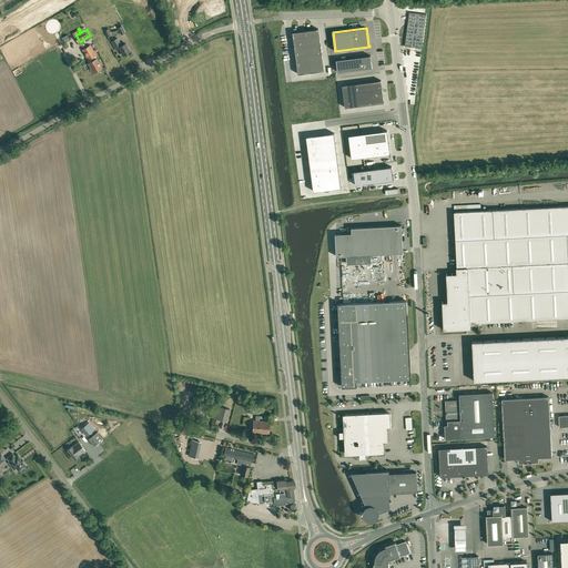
[(300,31),(293,32),(294,42),(295,48),(296,58),(296,63),(298,74),(305,73),(311,72),(317,71),(324,70),(322,54),(321,44),(318,29),(312,30),(305,30),(300,31)]
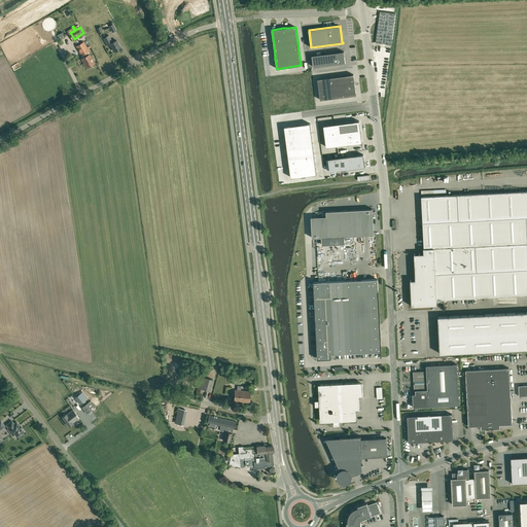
[(114,51),(120,48),(116,40),(112,42),(108,35),(103,38),(108,46),(110,45),(114,51)]
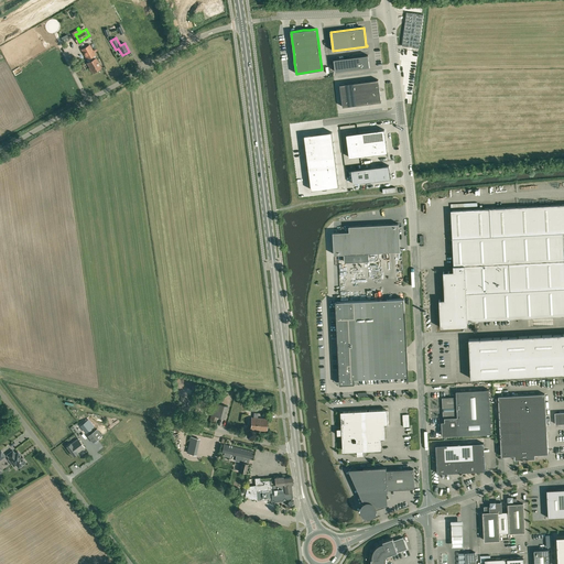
[(93,73),(101,67),(94,55),(95,55),(89,45),(82,50),(87,60),(86,60),(88,62),(87,63),(93,73)]
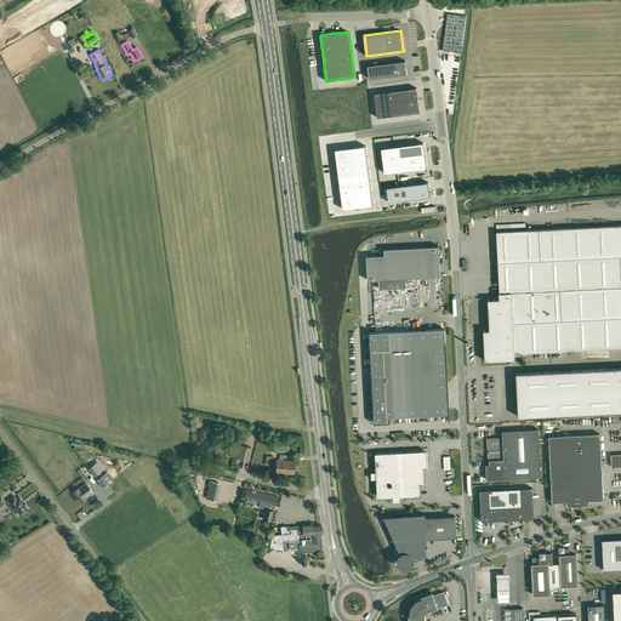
[(405,61),(368,66),(369,79),(405,74),(404,62),(405,62),(405,61)]
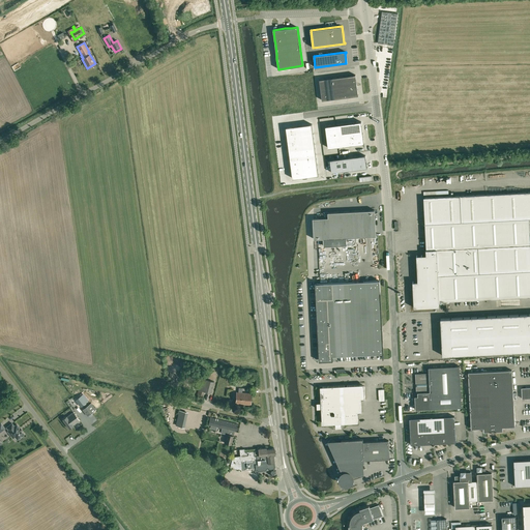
[(355,75),(319,80),(322,100),(358,95),(355,75)]
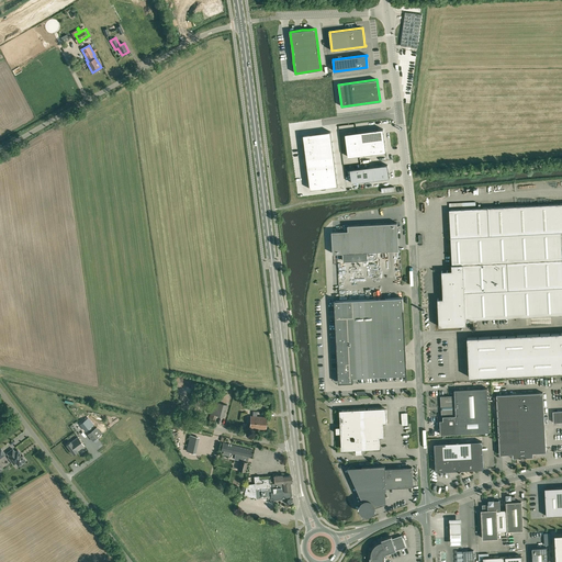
[(383,128),(345,134),(348,157),(386,152),(383,128)]
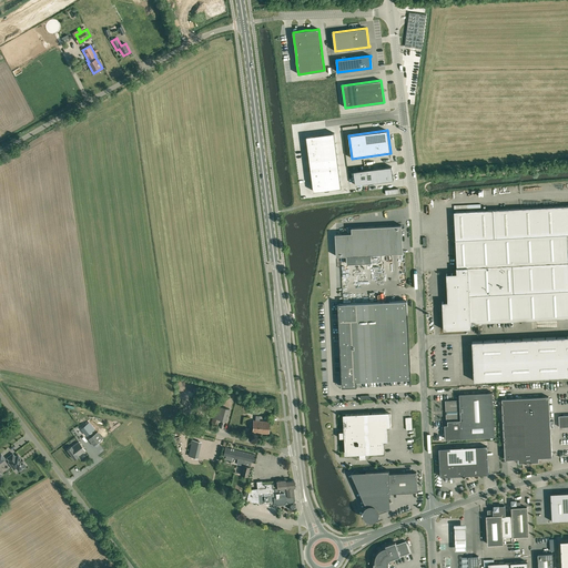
[(334,133),(306,137),(314,191),(342,188),(334,133)]
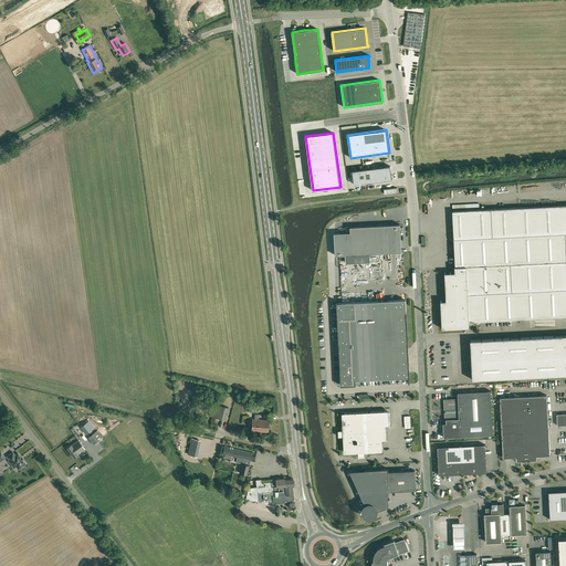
[(390,166),(353,170),(354,185),(392,179),(390,166)]
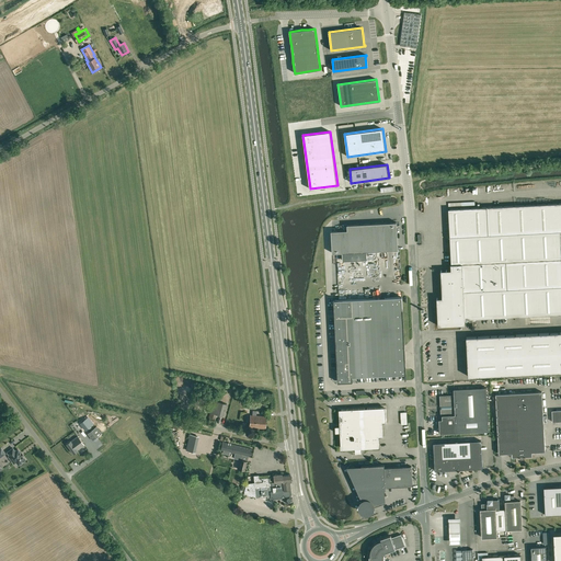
[(560,313),(560,253),(560,231),(560,203),(448,209),(451,264),(450,264),(450,265),(451,265),(451,270),(441,271),(443,298),(437,298),(438,325),(466,324),(466,319),(560,313)]
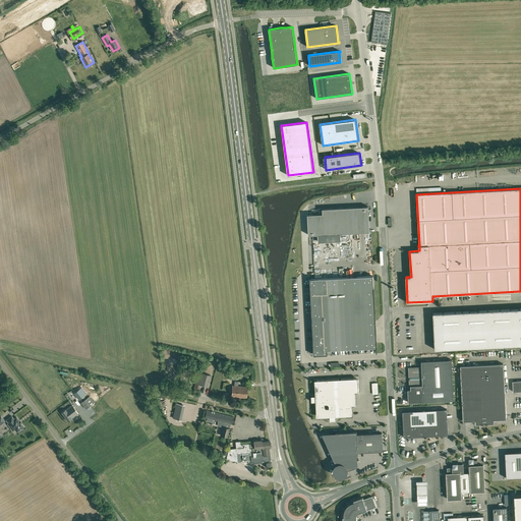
[(323,214),(307,215),(307,216),(308,215),(309,234),(308,234),(308,235),(369,232),(369,231),(368,231),(367,208),(368,207),(323,209),(323,214)]
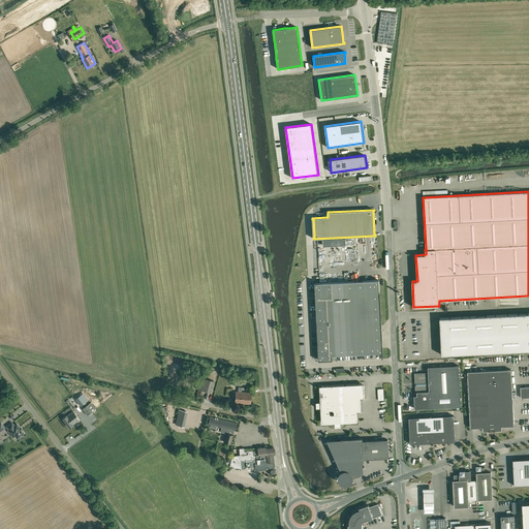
[(378,352),(382,352),(382,348),(381,325),(379,280),(319,283),(314,283),(318,355),(318,361),(333,360),(332,355),(378,352)]
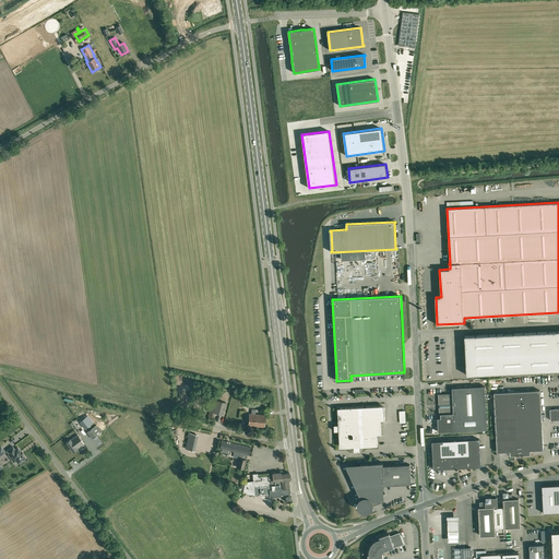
[(558,370),(558,331),(465,336),(466,375),(558,370)]
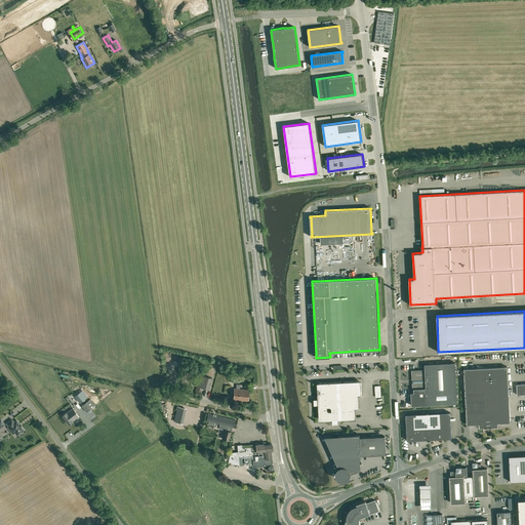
[(457,403),(455,362),(425,364),(425,370),(412,371),(414,393),(411,393),(411,405),(457,403)]
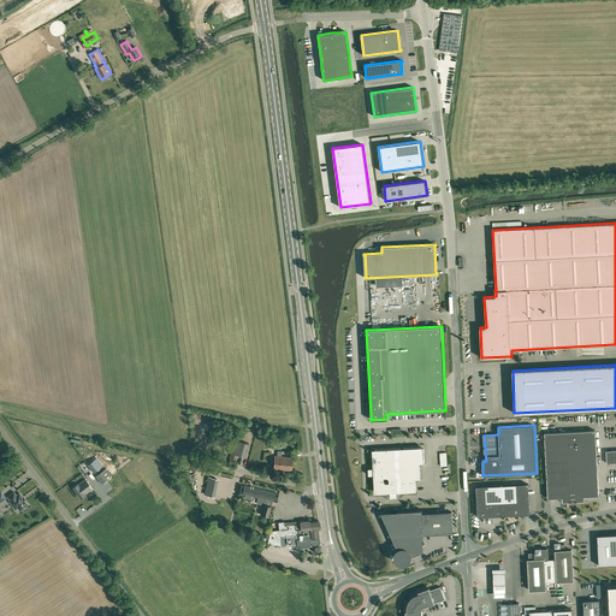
[(585,501),(585,496),(598,496),(596,430),(544,433),(548,498),(562,497),(562,502),(585,501)]
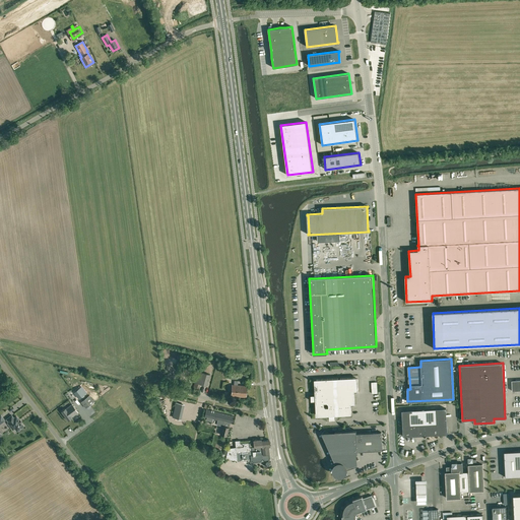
[(186,365),(185,367),(181,382),(189,384),(193,370),(191,369),(192,367),(186,365)]
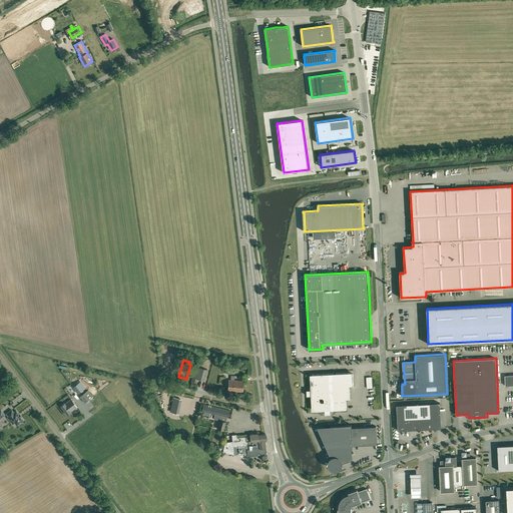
[(195,386),(197,379),(204,381),(207,369),(199,367),(195,366),(191,365),(188,377),(192,378),(190,384),(195,386)]
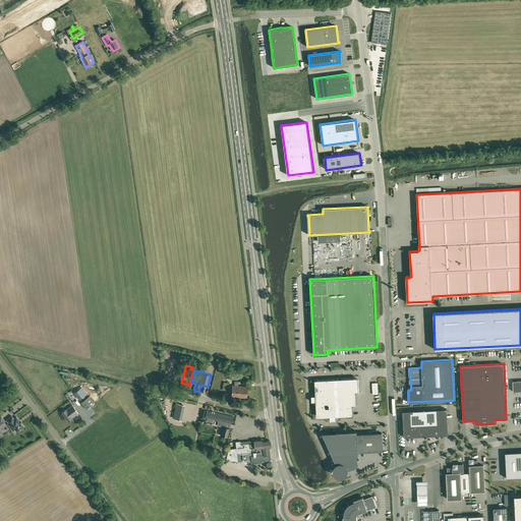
[(316,381),(315,382),(315,396),(311,396),(311,402),(316,402),(316,415),(319,417),(330,416),(330,420),(336,420),(336,416),(350,415),(352,413),(351,405),(355,404),(355,392),(359,391),(358,380),(356,379),(316,381)]
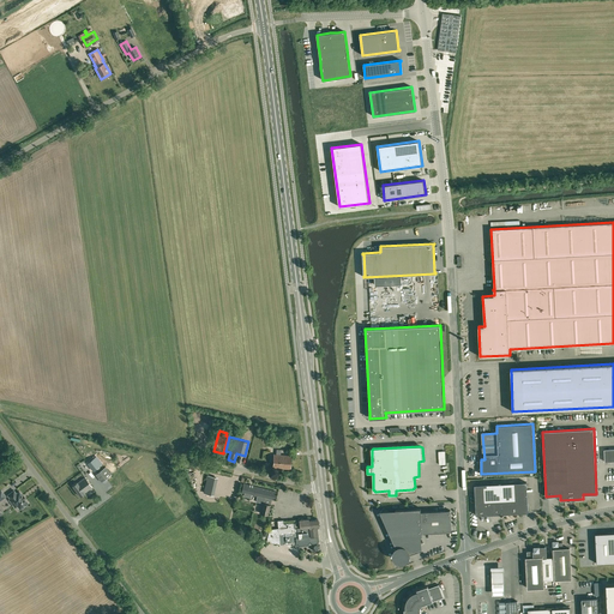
[(290,469),(292,456),(280,455),(281,450),(277,449),(276,455),(274,455),(272,468),(290,469)]
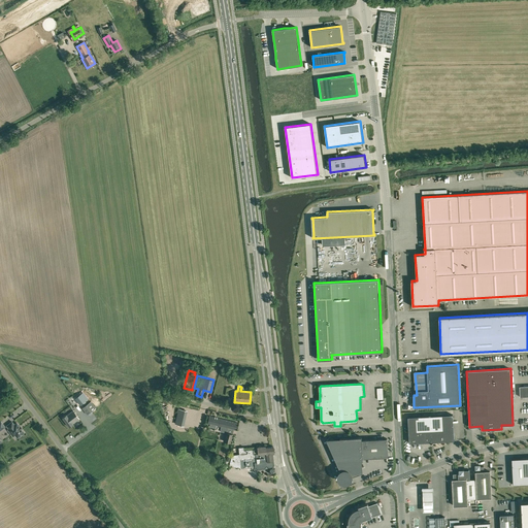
[(73,396),(76,400),(81,407),(88,402),(84,395),(79,398),(76,394),(73,396)]
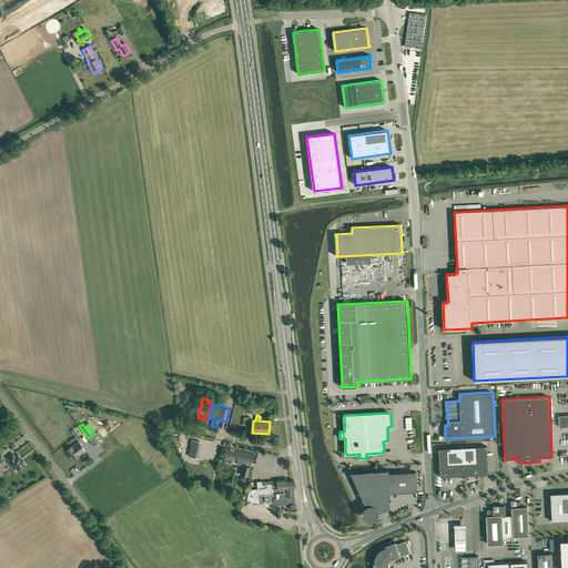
[(103,439),(98,432),(89,439),(94,446),(103,439)]
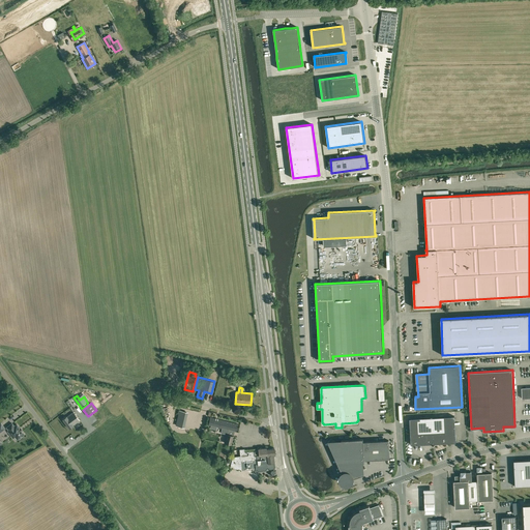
[(179,411),(176,425),(183,427),(186,412),(179,411)]
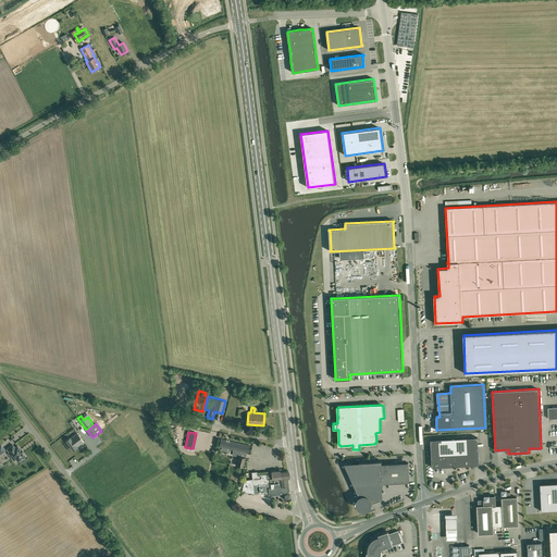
[(76,447),(84,442),(77,433),(70,438),(70,437),(65,441),(73,450),(77,447),(76,447)]
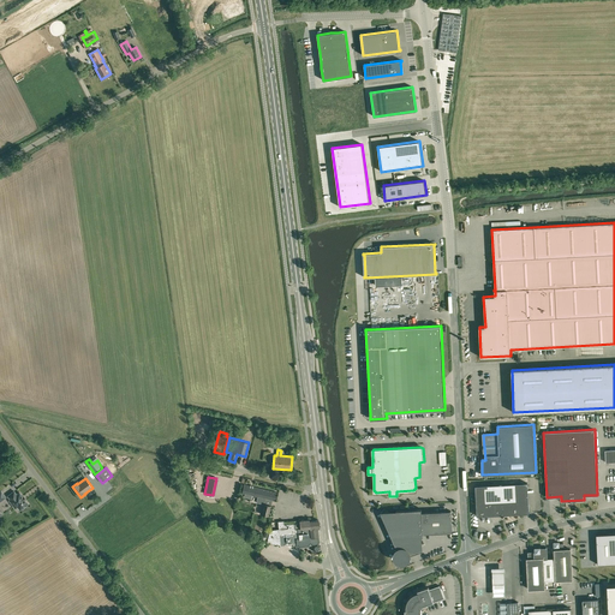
[(501,484),(503,515),(521,514),(529,513),(527,483),(501,484)]
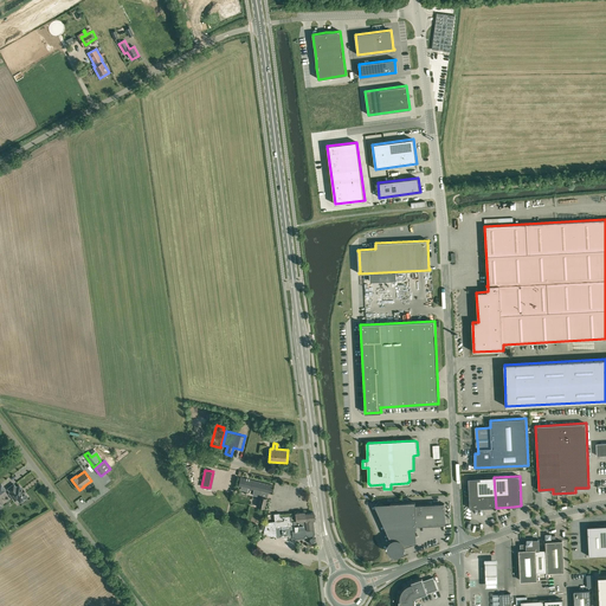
[(496,508),(494,477),(469,478),(470,508),(477,508),(496,508)]
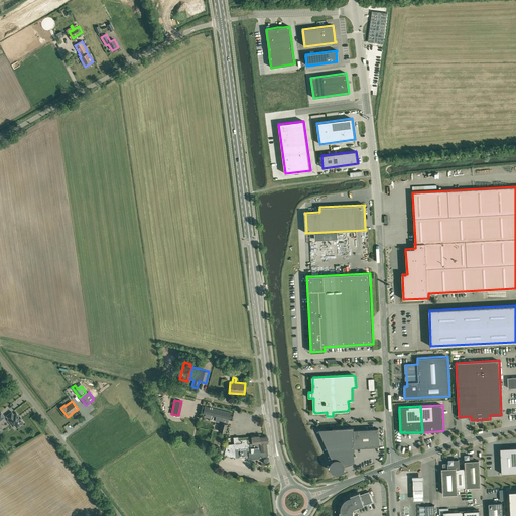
[(205,407),(203,414),(206,414),(205,417),(211,418),(211,415),(217,417),(215,421),(221,422),(222,418),(230,420),(232,413),(205,407)]
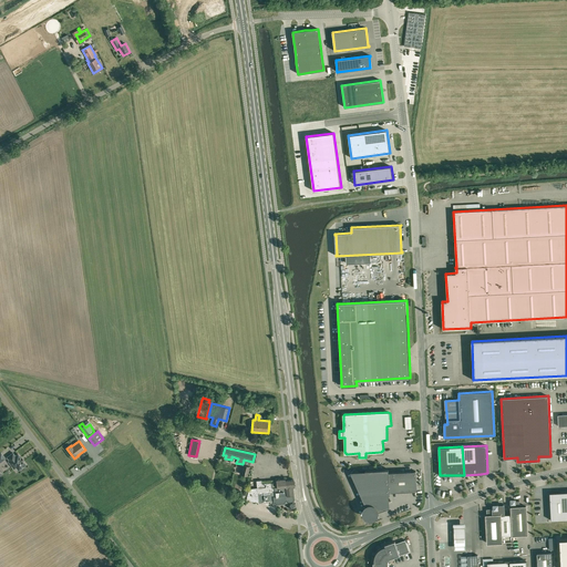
[(16,456),(12,453),(7,457),(9,461),(8,461),(13,468),(16,467),(18,470),(20,468),(21,470),(24,466),(26,464),(23,461),(21,457),(18,454),(16,456)]
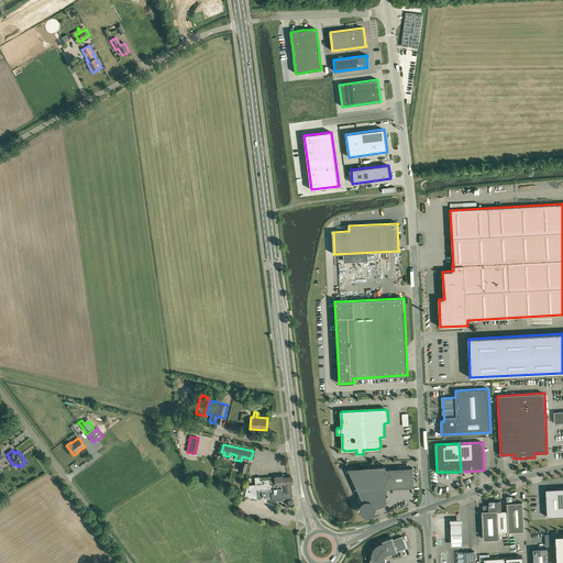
[(239,470),(239,471),(246,472),(249,463),(241,461),(239,467),(239,470)]
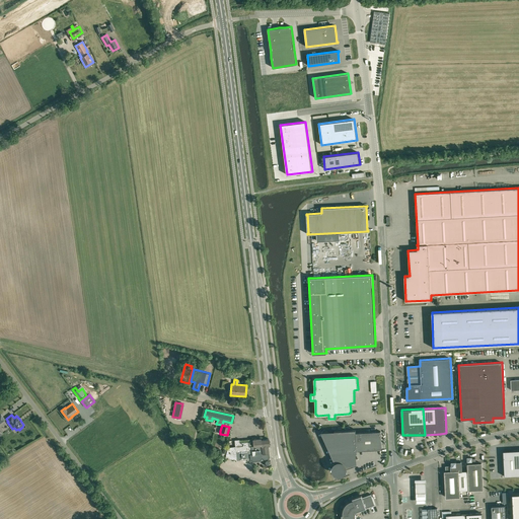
[(344,466),(345,468),(347,467),(346,466),(355,463),(354,453),(357,453),(357,450),(381,449),(380,431),(356,433),(356,430),(335,431),(335,433),(323,433),(337,462),(335,462),(336,465),(339,464),(339,463),(341,463),(342,464),(344,465),(344,466)]
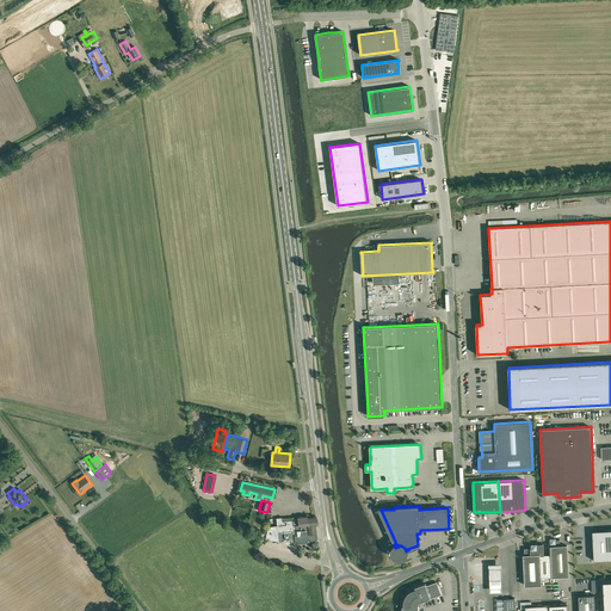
[(282,522),(282,517),(276,518),(277,525),(267,526),(266,535),(259,534),(258,539),(261,539),(264,541),(265,538),(278,542),(278,532),(294,530),(294,535),(295,541),(297,543),(307,543),(308,541),(310,542),(309,542),(310,545),(313,548),(316,548),(319,545),(318,542),(316,539),(318,538),(316,524),(318,524),(316,517),(307,518),(307,516),(297,517),(297,519),(282,522)]
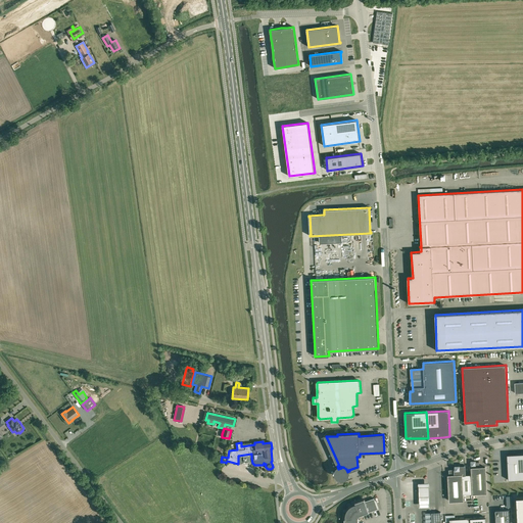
[(509,480),(522,479),(522,453),(507,455),(509,480)]
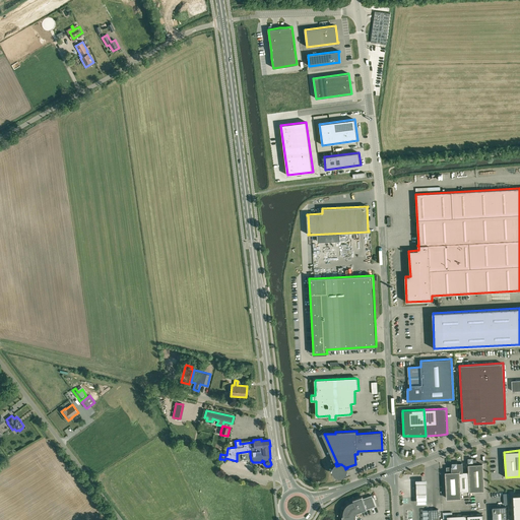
[(469,465),(469,471),(470,491),(483,490),(482,464),(476,464),(476,459),(472,459),(472,462),(468,462),(468,465),(469,465)]
